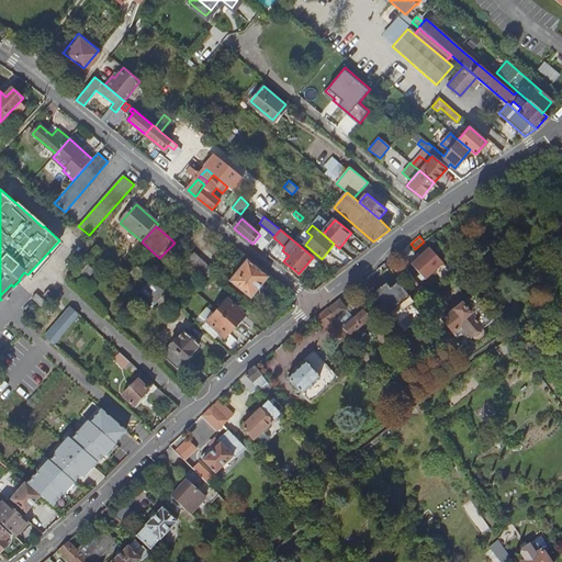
[(442,263),(428,247),(409,263),(424,281),(442,263)]
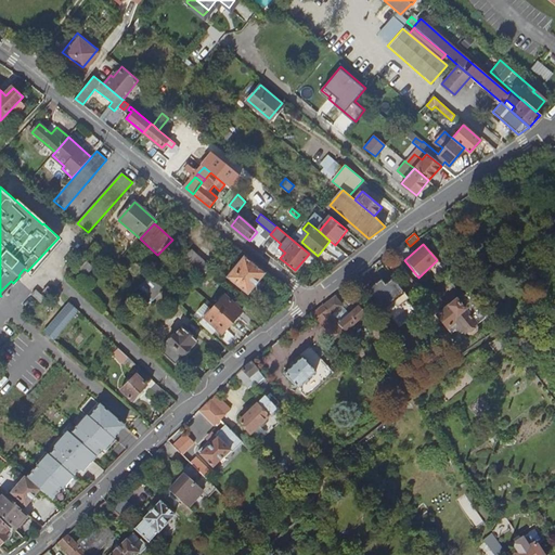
[(201,280),(207,272),(211,267),(193,249),(181,261),(201,280)]
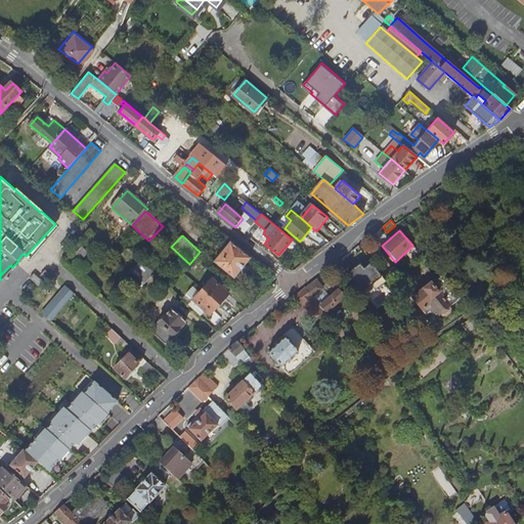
[(251,258),(230,243),(216,262),(235,277),(251,258)]
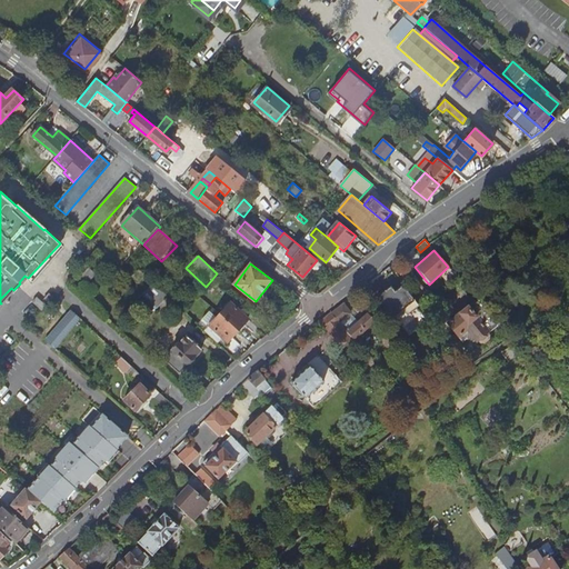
[(155,285),(152,282),(141,295),(145,297),(155,285)]
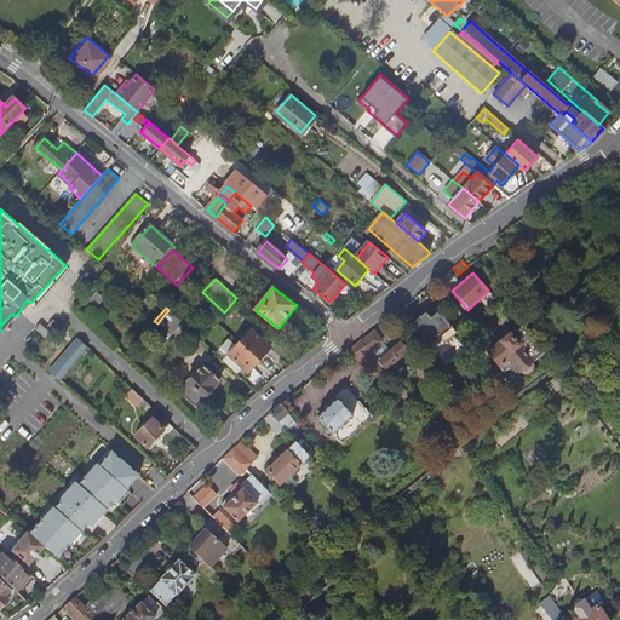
[(183,323),(168,310),(158,323),(171,337),(183,323)]
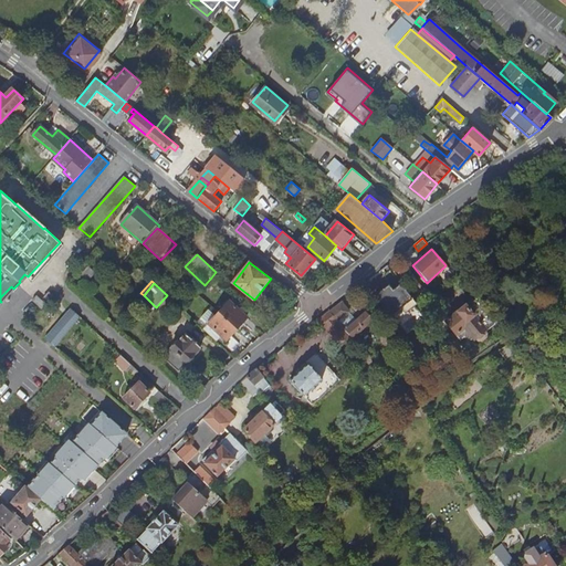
[(387,284),(375,294),(392,317),(401,311),(405,314),(417,304),(400,283),(391,290),(387,284)]
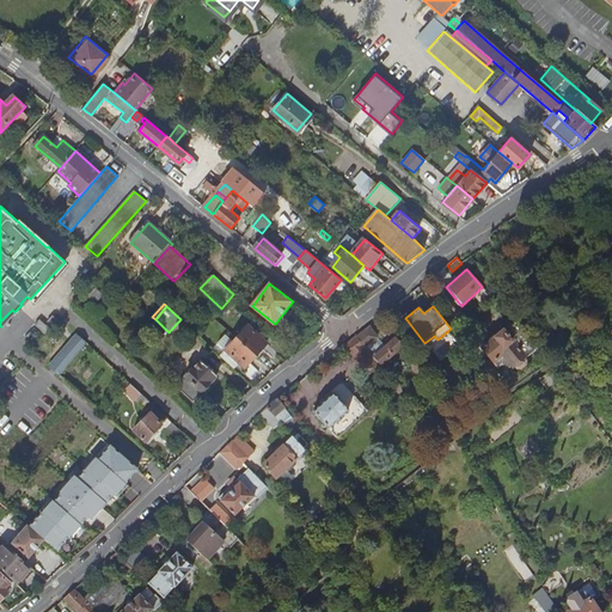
[(51,326),(57,320),(53,316),(48,322),(51,326)]
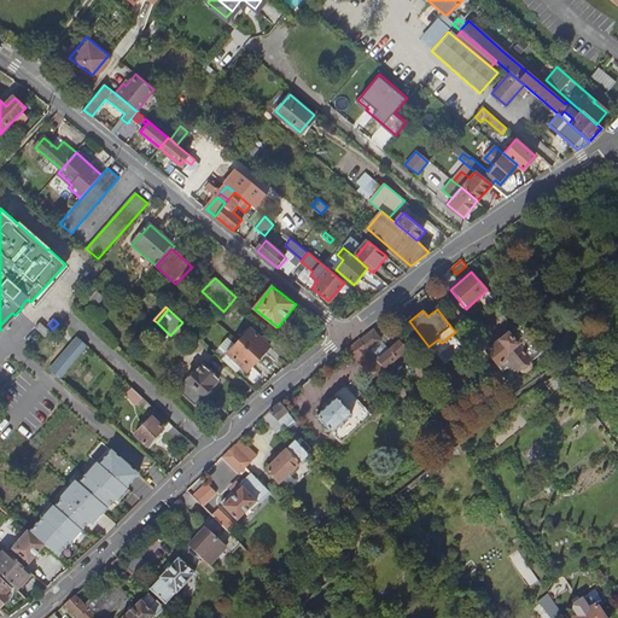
[(50,332),(40,324),(35,328),(46,338),(50,332)]
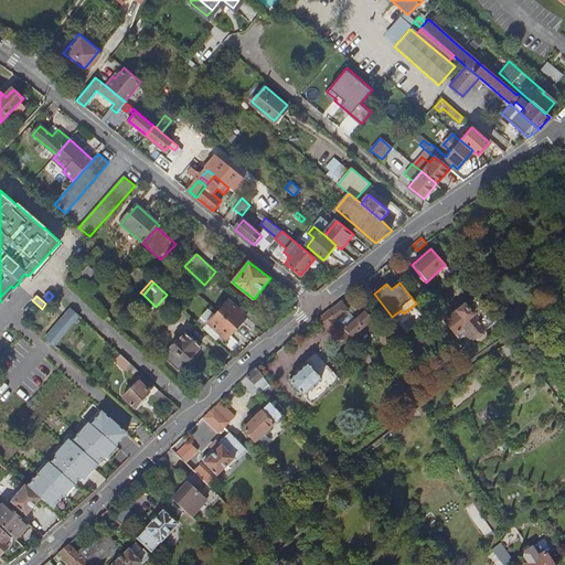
[(342,298),(330,308),(345,324),(354,333),(373,316),(372,313),(375,311),(371,305),(368,309),(365,307),(358,315),(353,319),(345,310),(350,307),(342,298)]
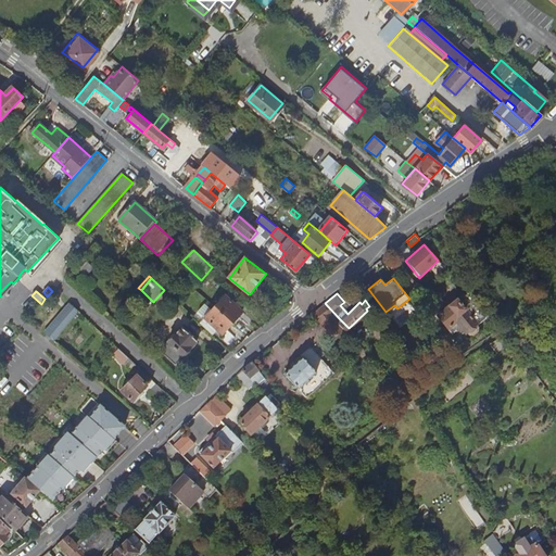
[(485,316),(465,293),(437,316),(450,335),(458,328),(464,333),(466,332),(467,335),(469,336),(475,331),(476,328),(474,326),(485,316)]
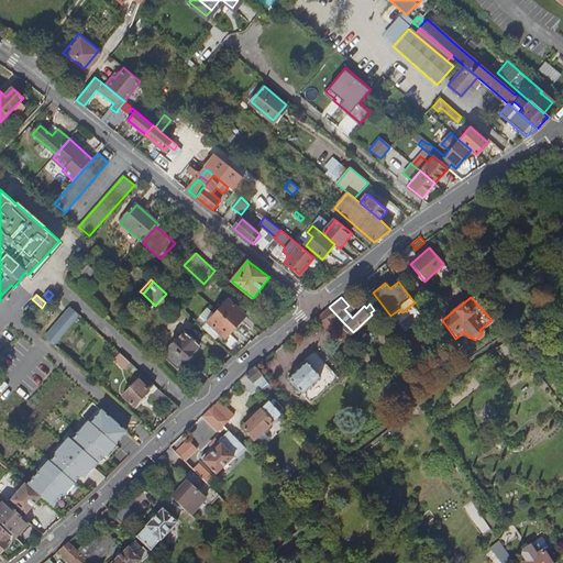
[(230,300),(209,322),(227,339),(247,317),(230,300)]
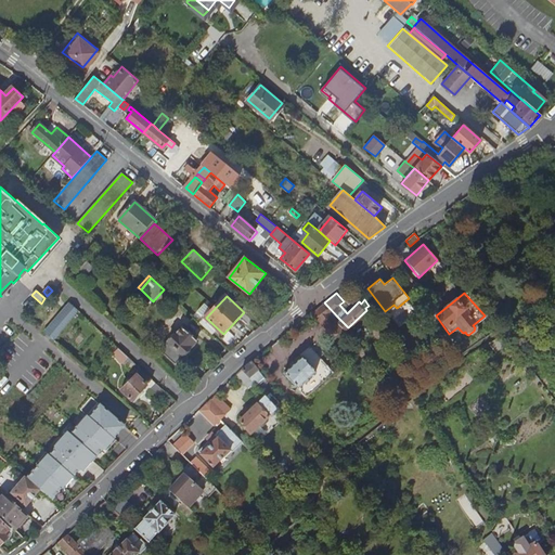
[(351,309),(344,301),(339,305),(347,313),(351,309)]
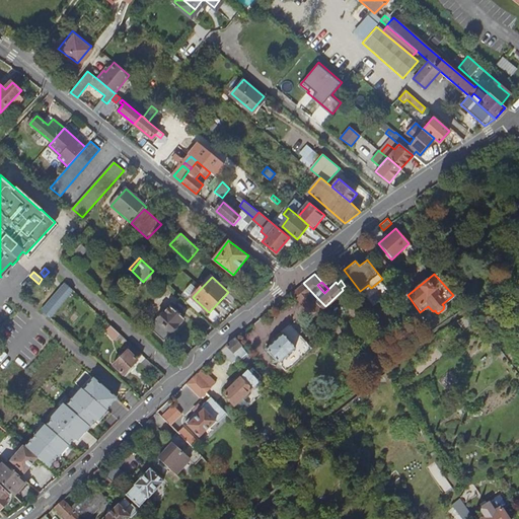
[(303,283),(293,290),(308,306),(317,298),(303,283)]
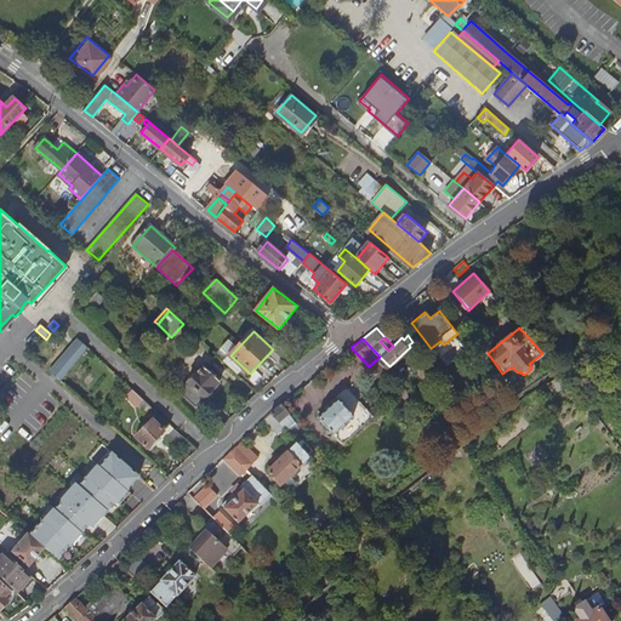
[(51,370),(61,379),(87,347),(78,340),(51,370)]
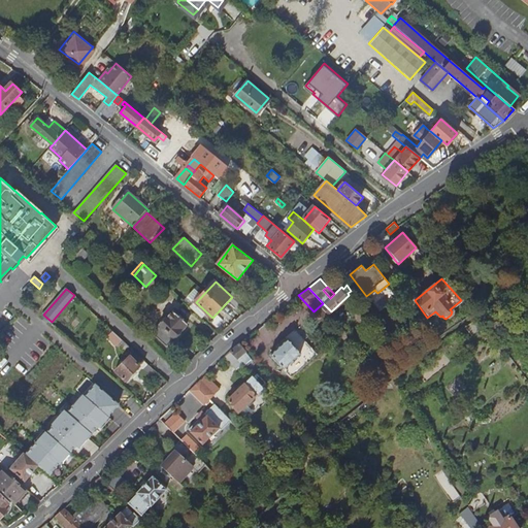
[(157,330),(171,343),(176,338),(178,338),(182,335),(182,333),(188,325),(173,311),(157,330)]
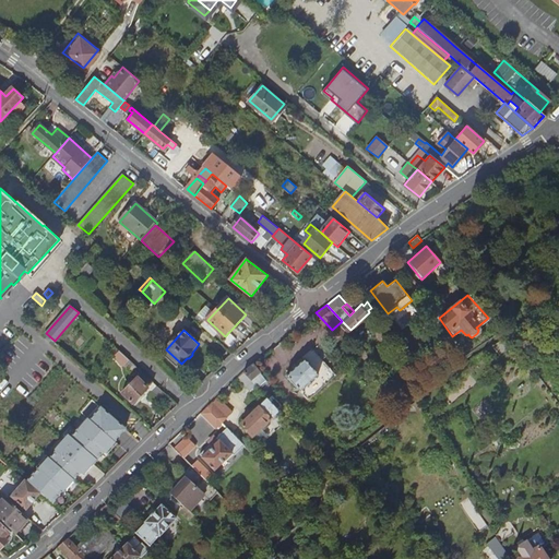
[(118,351),(114,346),(108,351),(114,356),(118,351)]
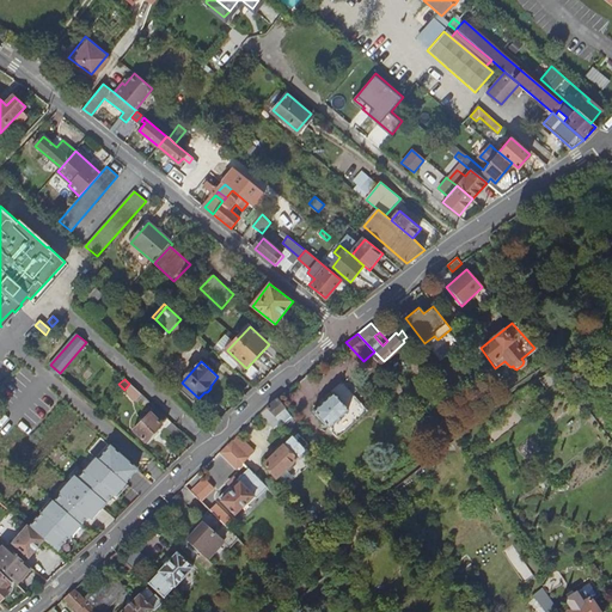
[(334,389),(313,408),(338,434),(368,408),(343,380),(335,389),(334,389)]
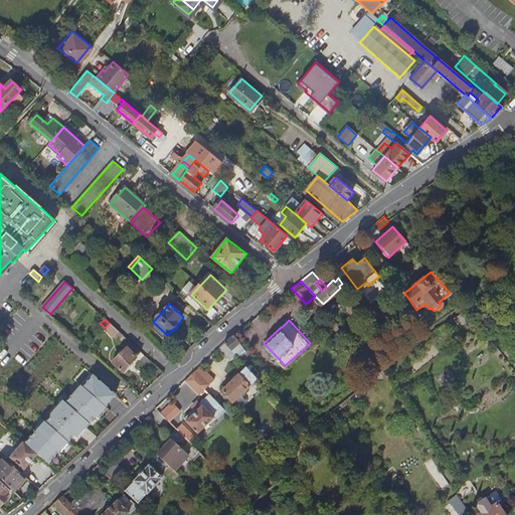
[(167,335),(153,322),(149,326),(163,339),(167,335)]
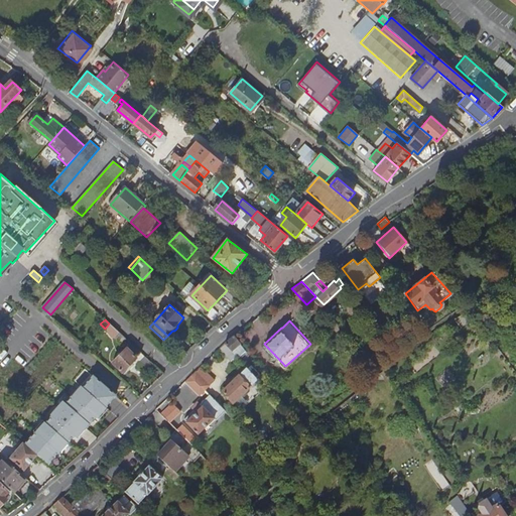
[(105,329),(104,330),(114,339),(115,338),(119,333),(109,324),(105,329)]
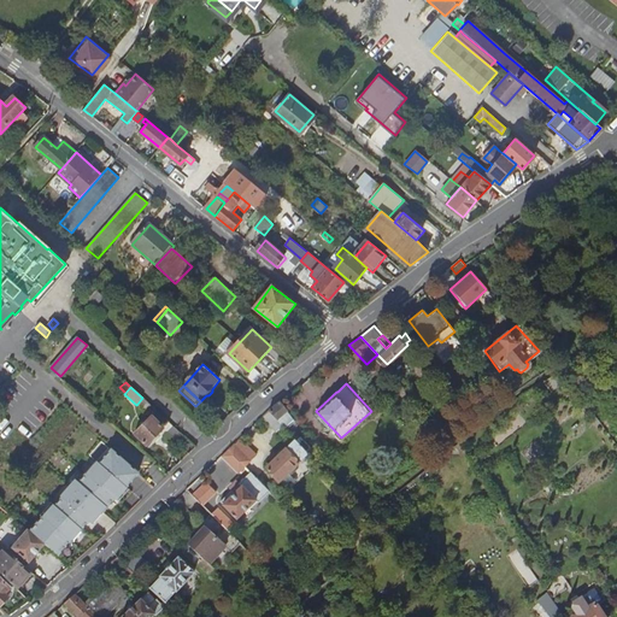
[(152,406),(142,398),(137,404),(146,412),(152,406)]
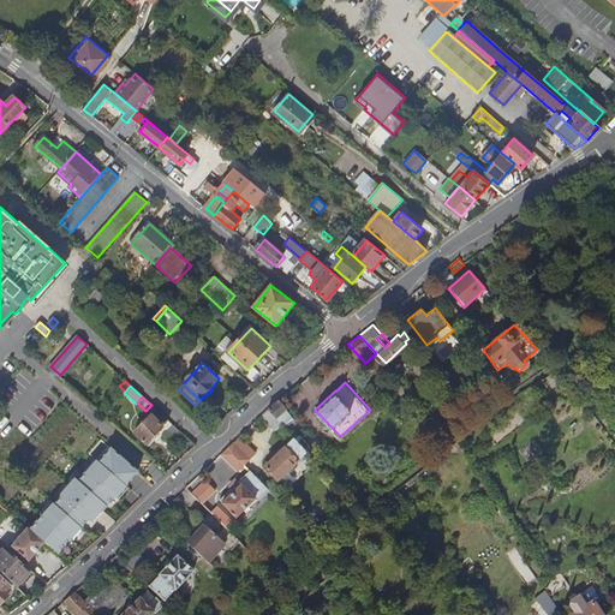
[(270,405),(270,406),(273,408),(281,418),(284,415),(281,412),(288,406),(281,398),(270,405)]
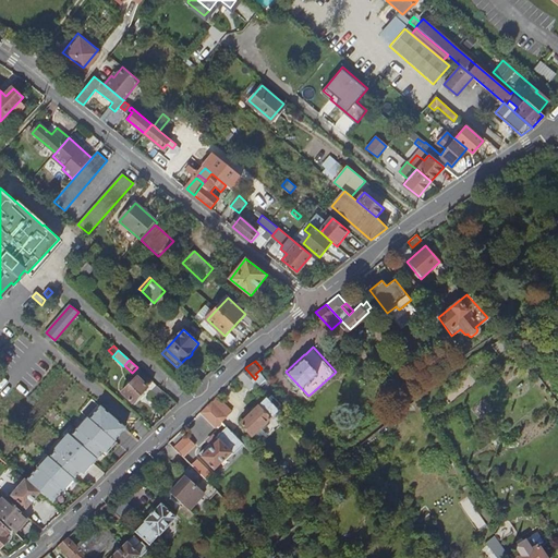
[(244,368),(238,375),(240,377),(247,371),(245,368),(244,368)]
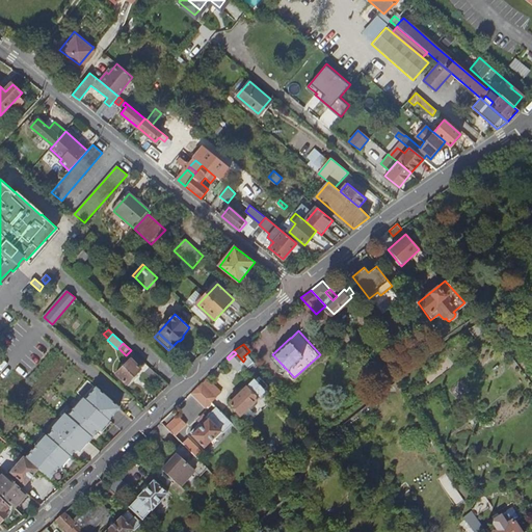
[(147,365),(135,354),(115,375),(127,386),(147,365)]
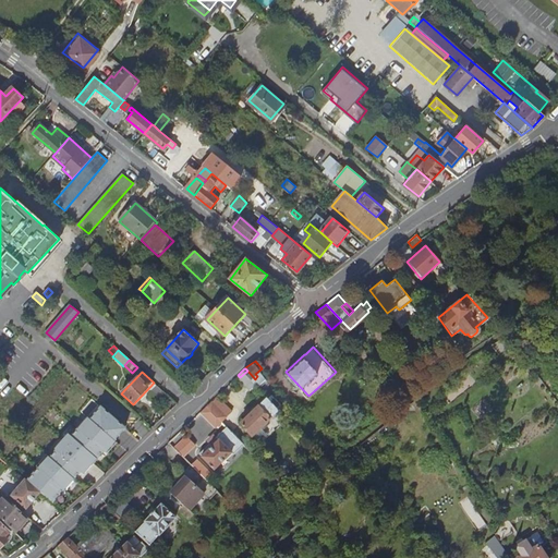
[(262,387),(270,396),(273,393),(265,385),(262,387)]
